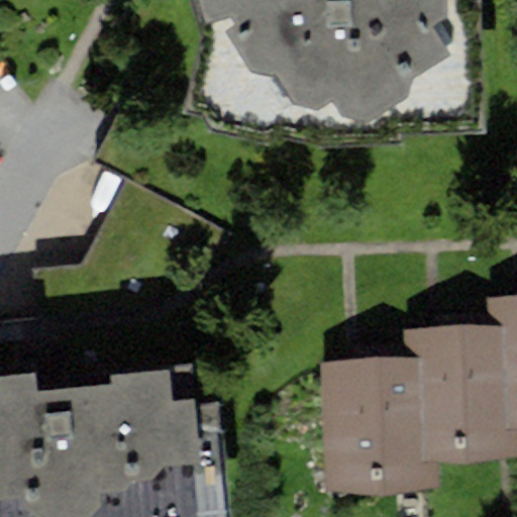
[(195,0),(202,23),(228,15),(233,23),(225,29),(251,71),(279,77),(295,104),(316,111),(331,103),(340,117),(366,122),(409,94),(411,80),(449,57),(432,30),(447,20),(446,0),(195,0)]
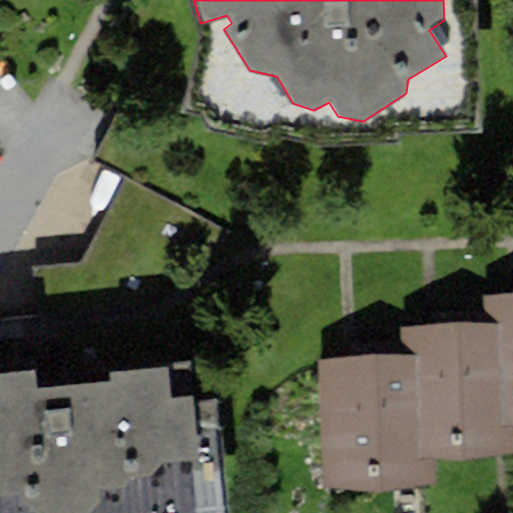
[(512,293),(481,294),(482,325),(496,325),(499,427),(512,427),(512,293)]
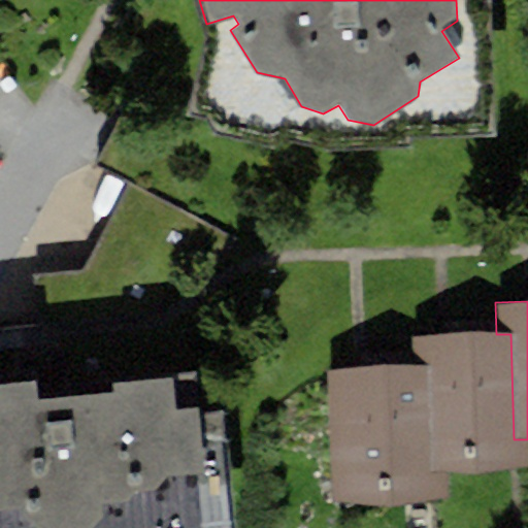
[(527,466),(527,439),(514,439),(510,334),(496,334),(413,337),(414,364),(426,364),(431,470),(446,469),(527,466)]
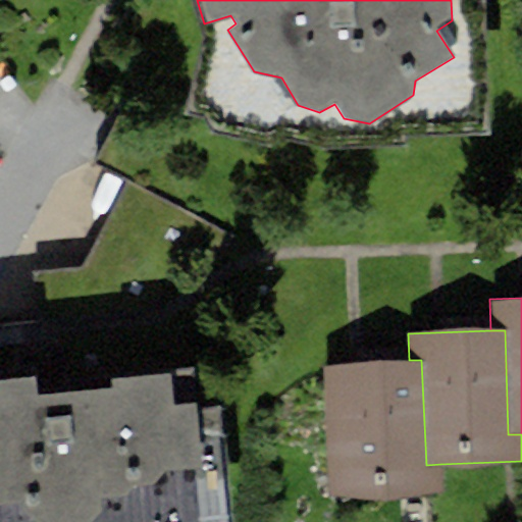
[(442,497),(440,464),(426,465),(421,360),(409,360),(323,365),(330,503),(442,497)]
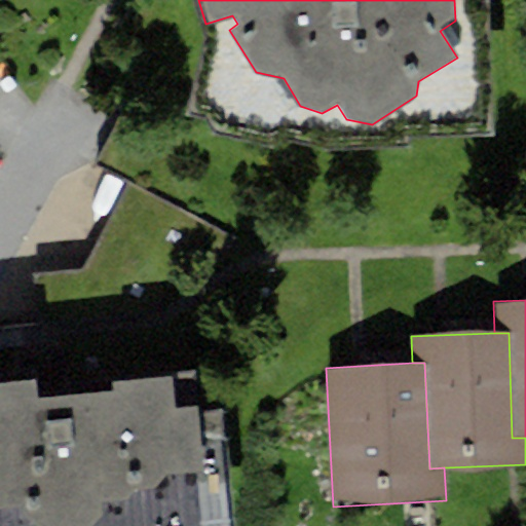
[(37,380),(0,383),(0,525),(231,525),(221,411),(196,412),(192,371),(172,373),(173,377),(113,383),(113,391),(38,399),(37,380)]
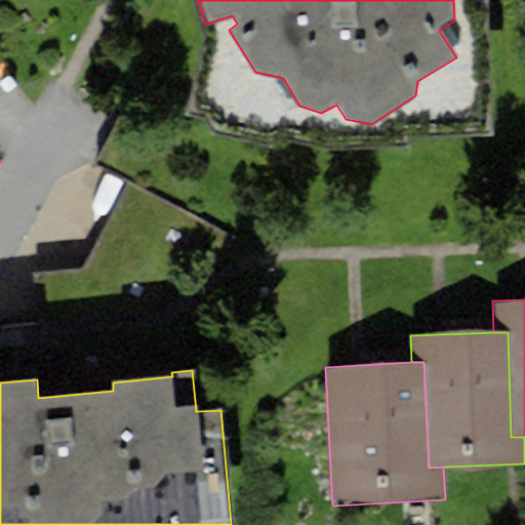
All buildings are outlined.
